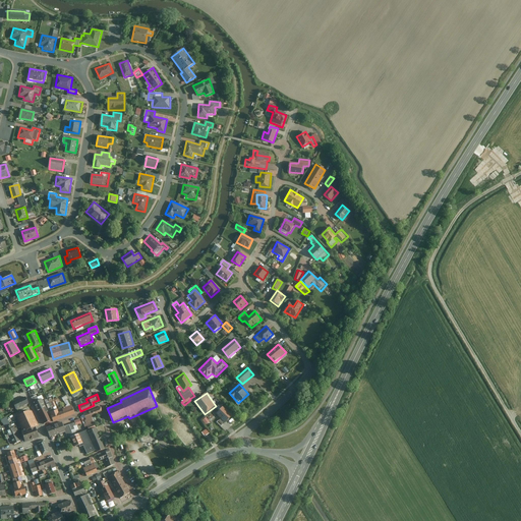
[(29,404),(24,397),(13,402),(17,409),(29,404)]
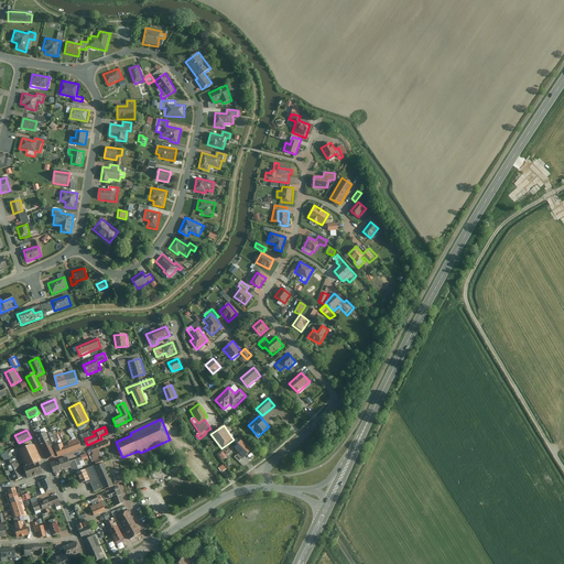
[(45,432),(36,436),(49,459),(56,455),(45,432)]
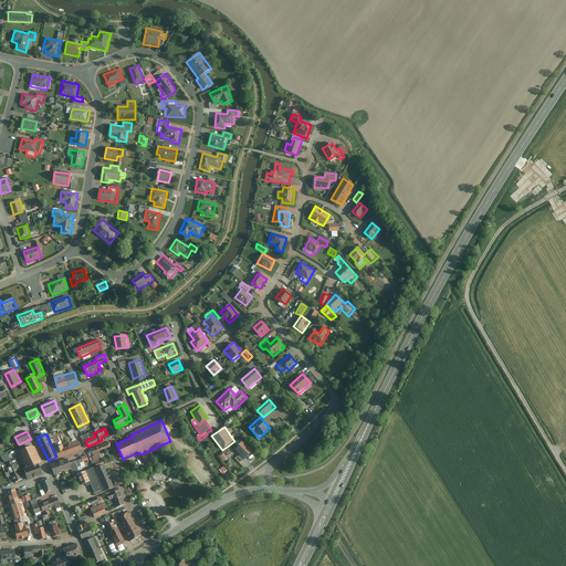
[(77,440),(54,449),(56,457),(58,458),(81,450),(77,440)]
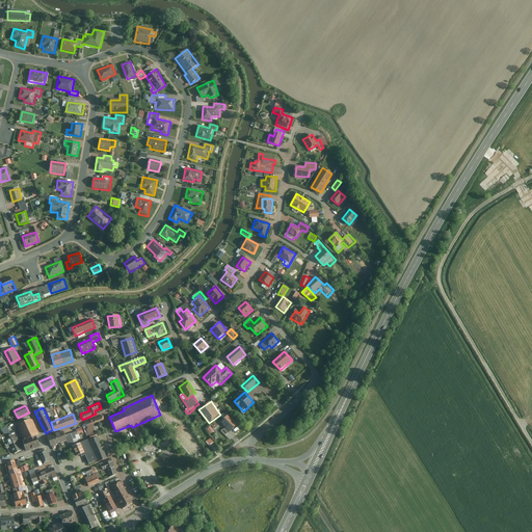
[(229,415),(220,423),(230,432),(238,424),(229,415)]
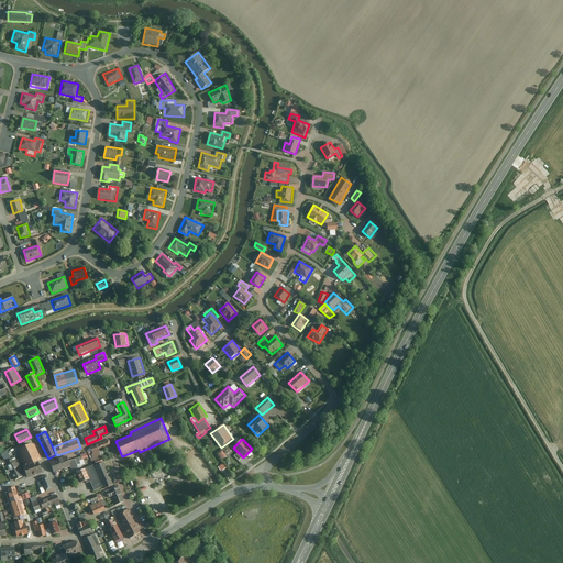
[(112,446),(109,440),(99,444),(101,452),(112,446)]
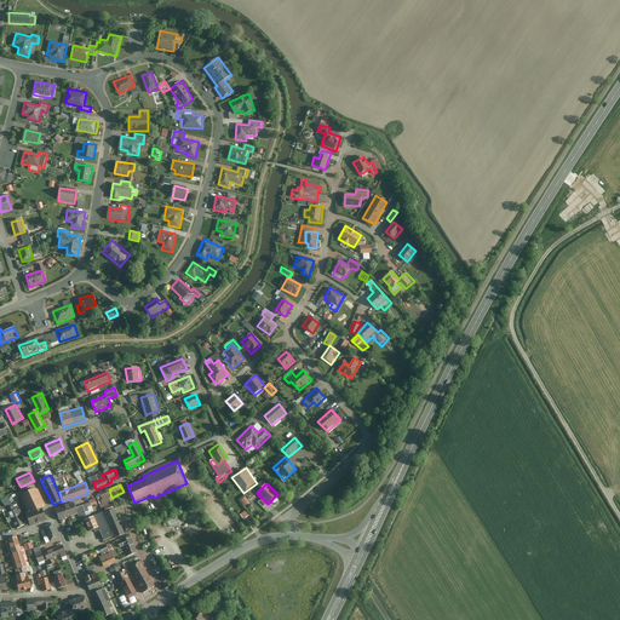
[(45,506),(38,488),(19,497),(27,515),(45,506)]
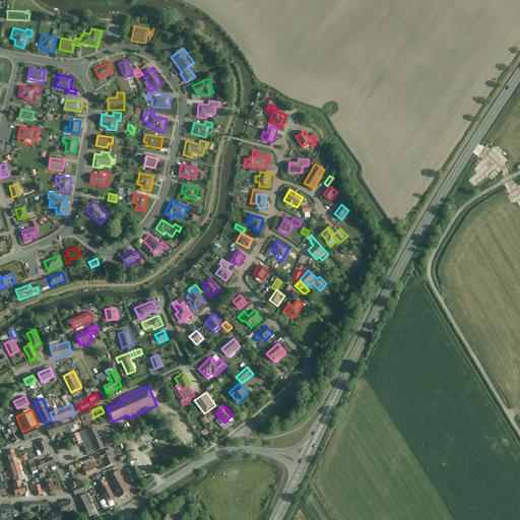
[(93,417),(91,410),(84,413),(85,414),(80,416),(85,429),(88,427),(94,425),(93,420),(95,419),(93,417)]
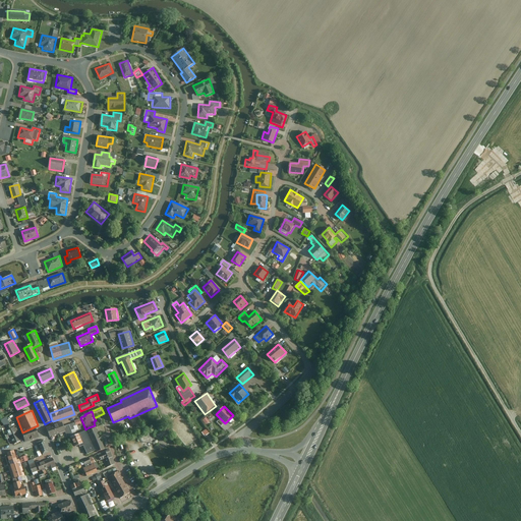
[(72,419),(48,428),(52,440),(72,432),(78,430),(77,426),(82,425),(80,419),(73,422),(72,419)]
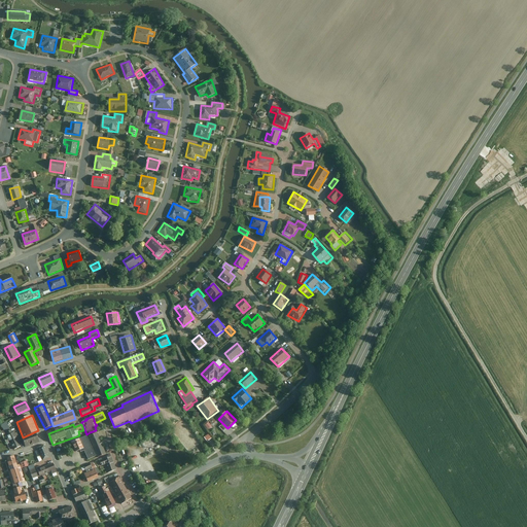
[(15,431),(6,435),(13,451),(23,446),(15,431)]
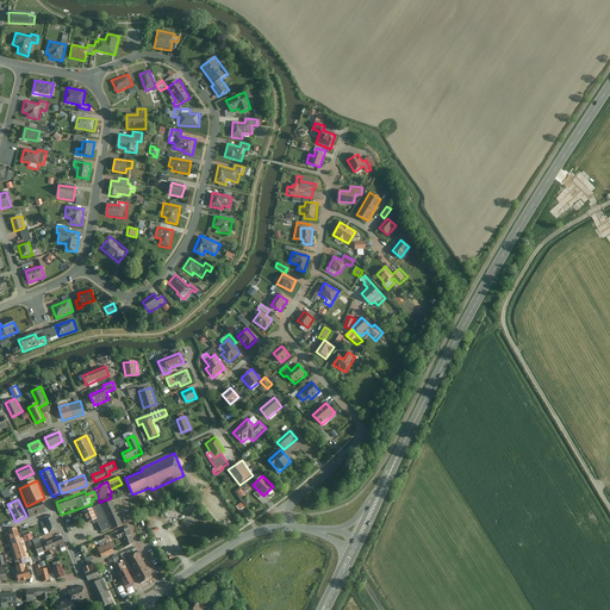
[(43,502),(27,508),(30,517),(47,512),(43,502)]
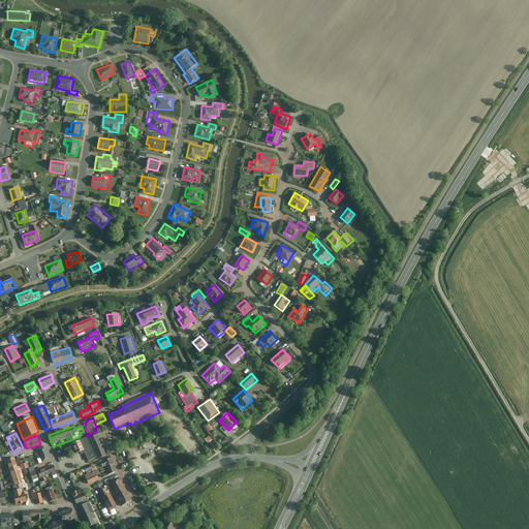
[(102,445),(98,435),(92,438),(91,437),(82,441),(86,452),(82,454),(83,455),(87,454),(91,462),(99,459),(100,460),(109,457),(104,448),(105,448),(104,444),(102,445)]
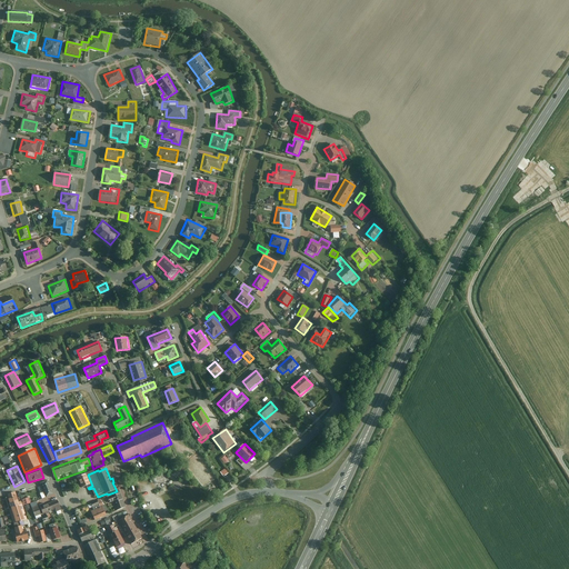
[(92,486),(88,475),(78,479),(83,490),(88,488),(92,486)]
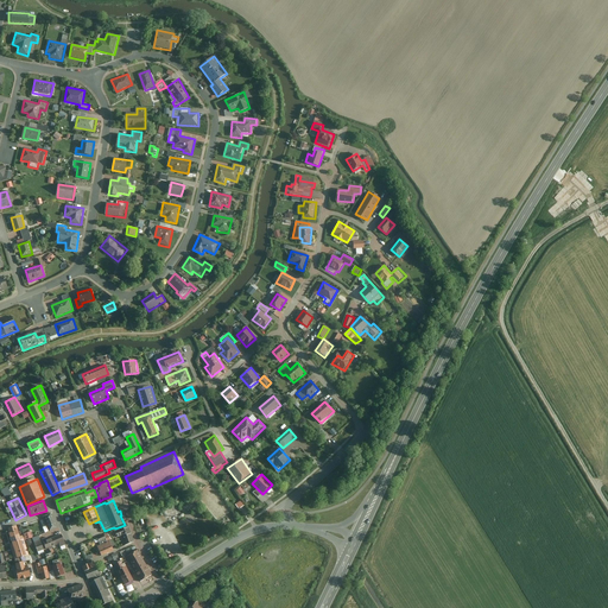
[(52,513),(43,518),(39,519),(43,527),(46,526),(49,532),(58,529),(52,513)]
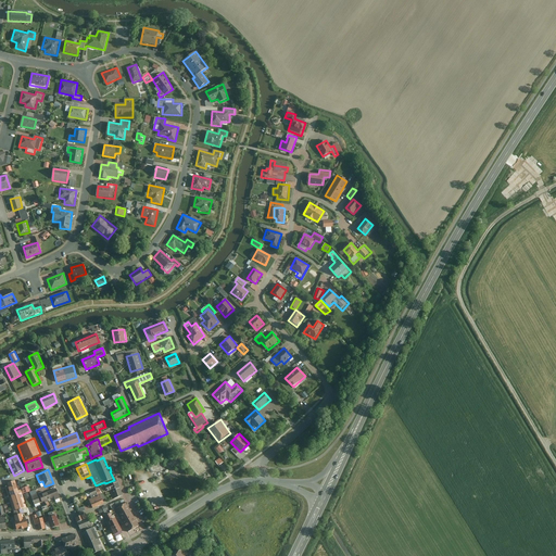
[(15,481),(7,484),(10,492),(19,489),(15,481)]
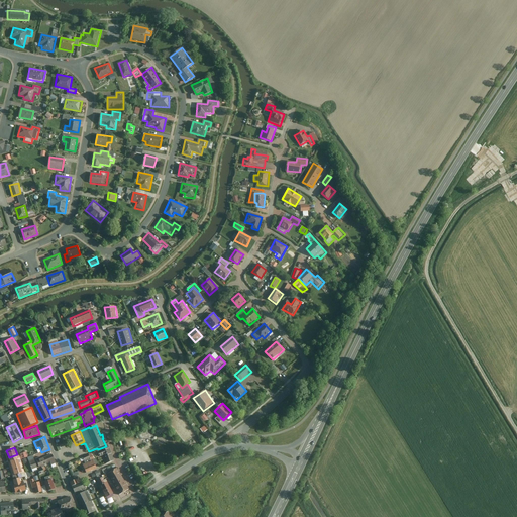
[(108,447),(98,451),(101,457),(103,456),(106,463),(114,460),(108,447)]
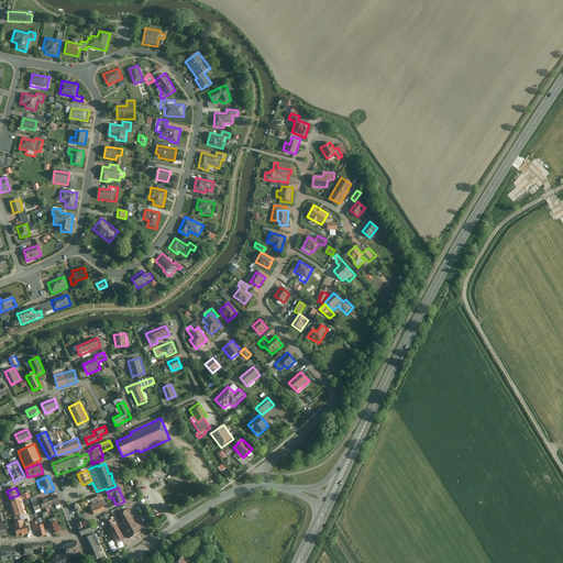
[(90,499),(92,505),(89,507),(94,516),(106,510),(99,495),(90,499)]
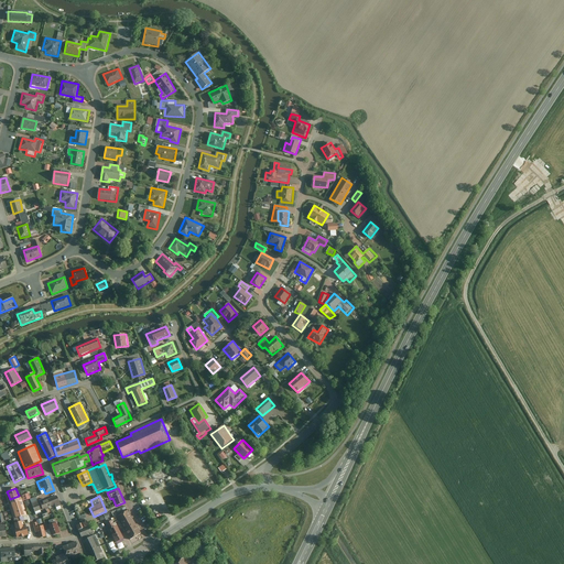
[(57,497),(41,502),(44,510),(55,507),(56,511),(62,510),(57,497)]
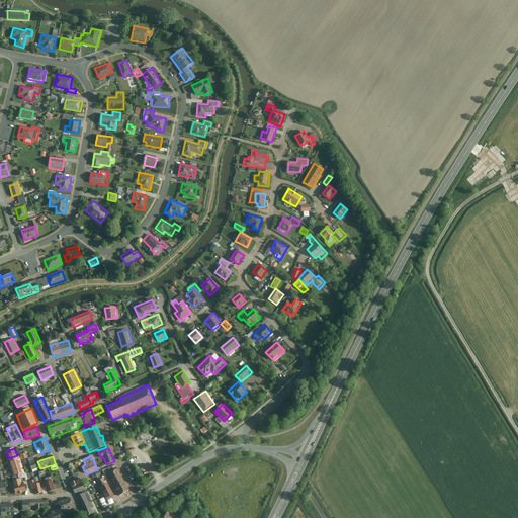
[(20,460),(9,463),(13,477),(19,475),(20,479),(24,478),(25,480),(30,479),(28,473),(26,475),(26,472),(24,473),(20,460)]
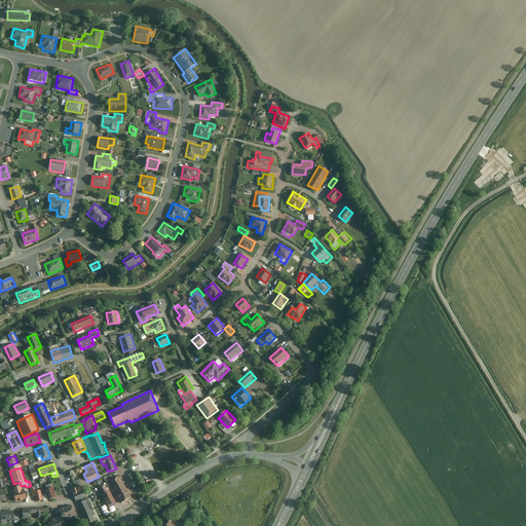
[(36,470),(30,472),(32,478),(38,476),(36,470)]
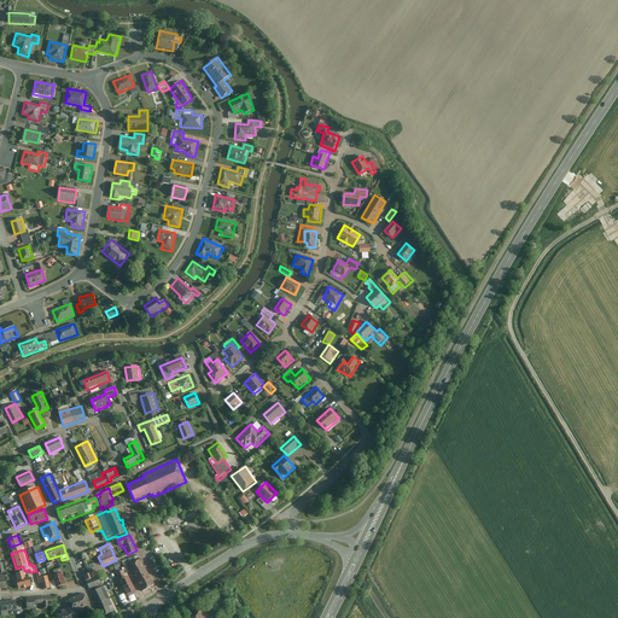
[(140,558),(128,565),(143,592),(155,586),(140,558)]
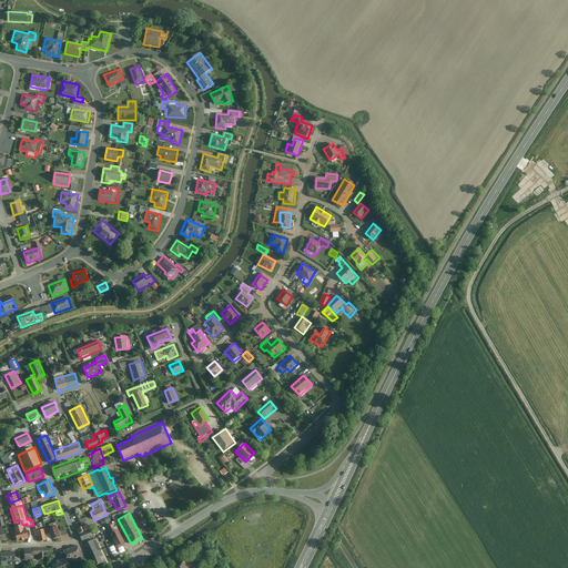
[(22,525),(13,527),(18,543),(29,539),(28,531),(24,533),(22,525)]
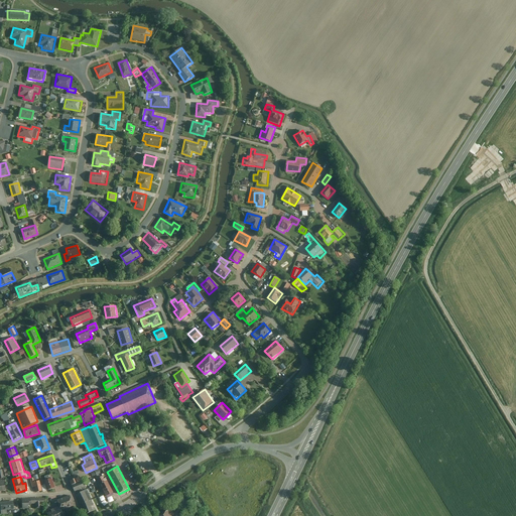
[(102,477),(98,479),(107,496),(113,492),(107,481),(105,482),(102,477)]
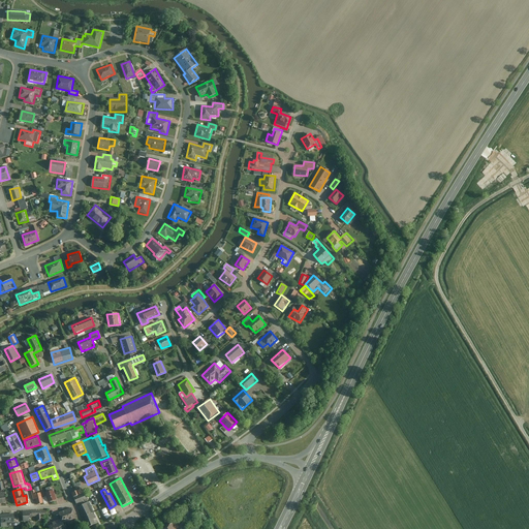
[(35,490),(30,492),(32,501),(34,500),(36,506),(49,503),(47,497),(42,498),(40,492),(35,493),(35,490)]
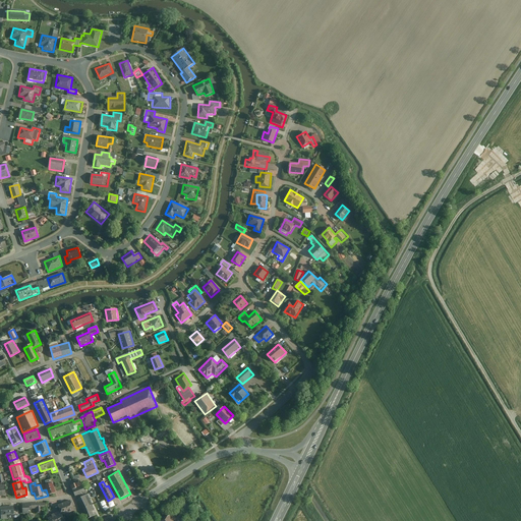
[(53,482),(45,484),(48,496),(56,494),(53,482)]
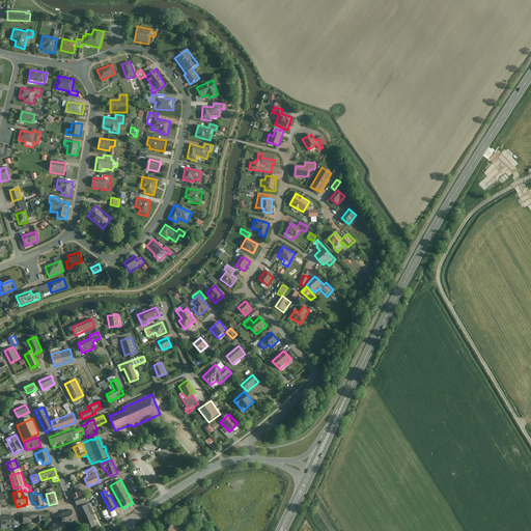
[(86,495),(74,500),(78,508),(89,502),(86,495)]
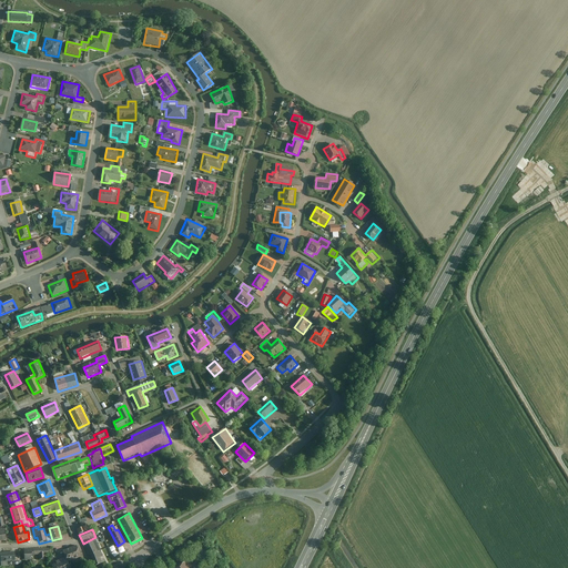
[(92,566),(105,561),(95,538),(83,544),(92,566)]
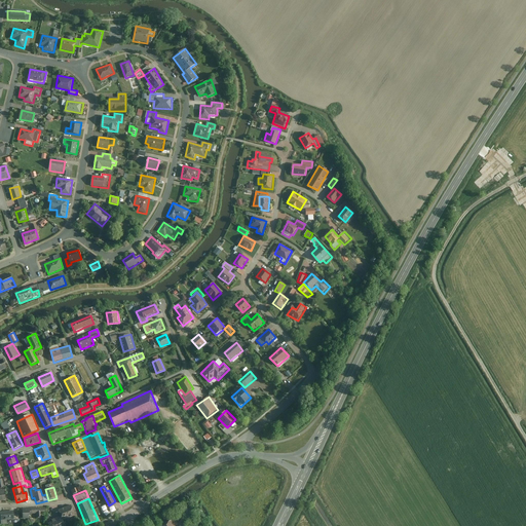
[(71,504),(60,511),(64,520),(76,514),(71,504)]
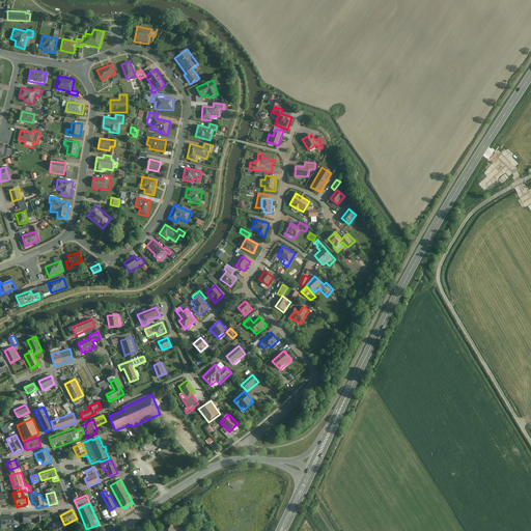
[(31,515),(23,516),(23,524),(30,524),(30,520),(36,520),(36,522),(43,522),(43,519),(47,519),(47,512),(30,512),(31,515)]
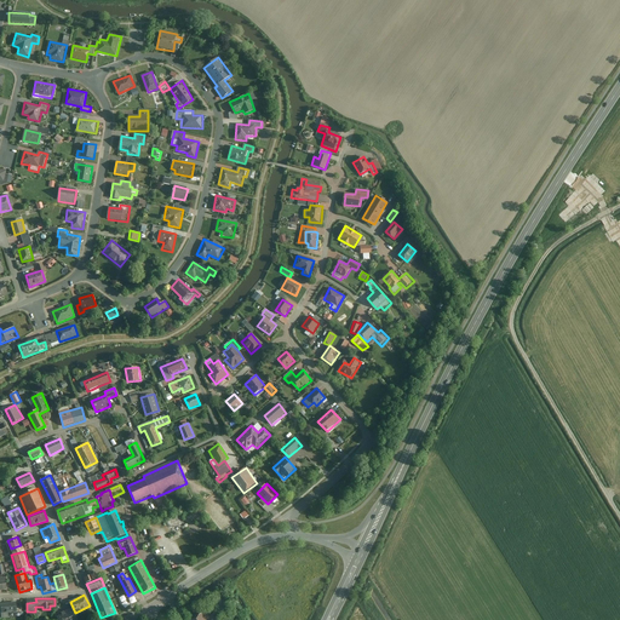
[(16,602),(1,603),(3,614),(17,613),(16,602)]
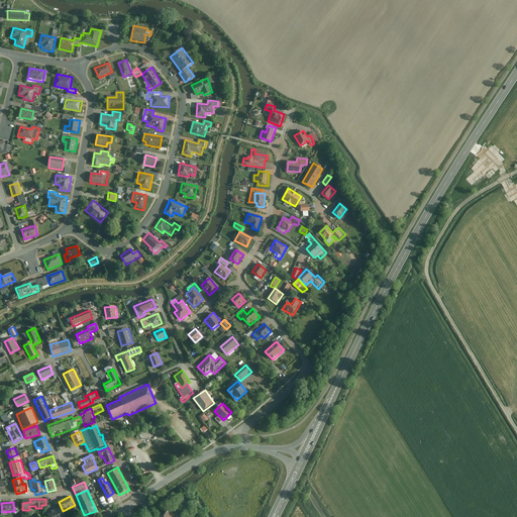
[(64,516),(60,508),(47,514),(48,516),(64,516)]
